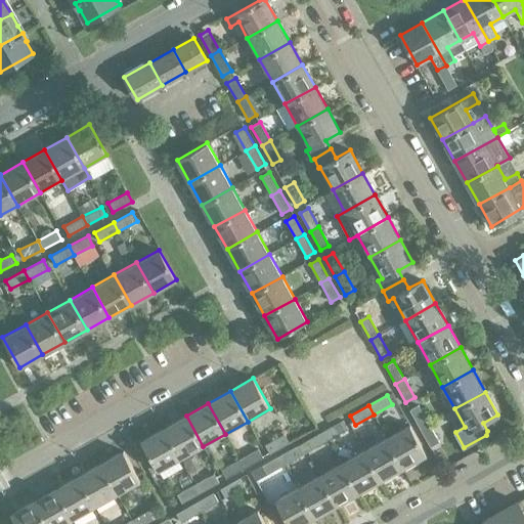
[(419,405),(409,410),(420,428),(429,424),(419,405)]
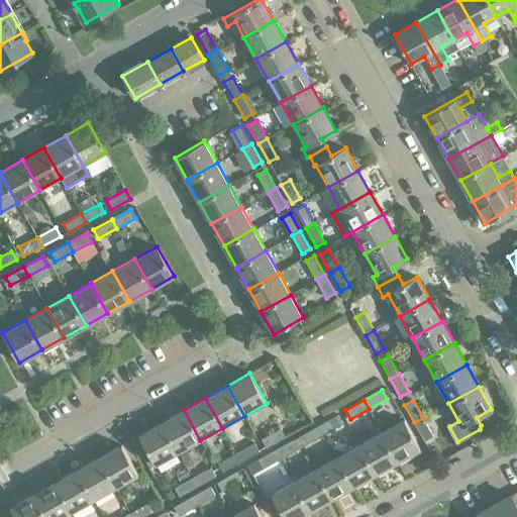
[(162,422),(179,452),(200,440),(184,410),(162,422)]
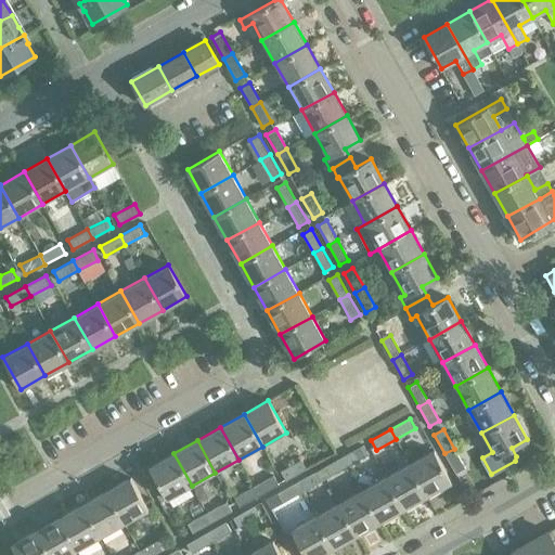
[(344,455),(349,465),(369,454),(363,444),(344,455)]
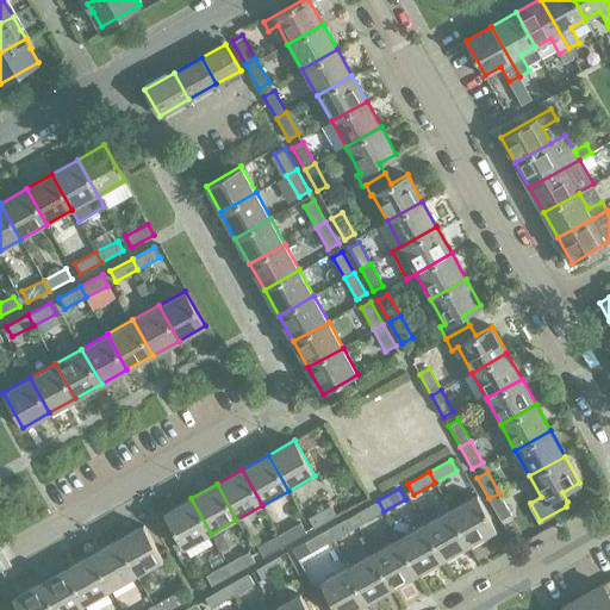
[(449,509),(470,545),(497,529),(477,493),(449,509)]
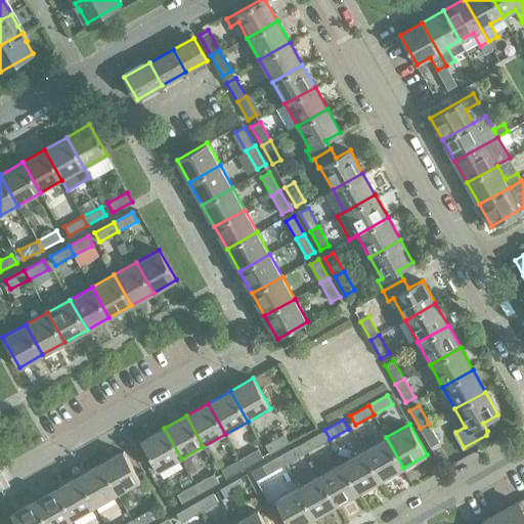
[(439,441),(429,424),(420,428),(431,446),(439,441)]
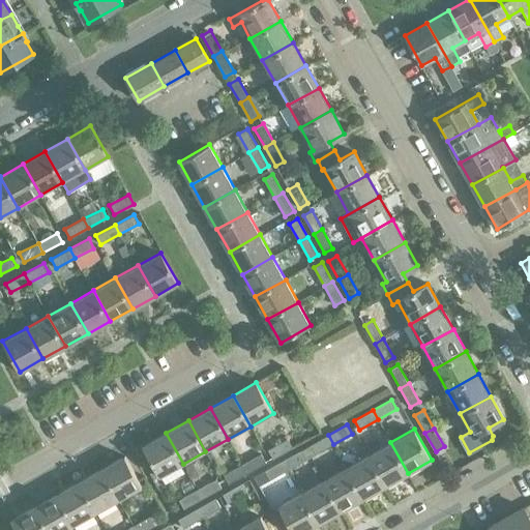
[(166,433),(143,446),(159,477),(183,464),(166,433)]
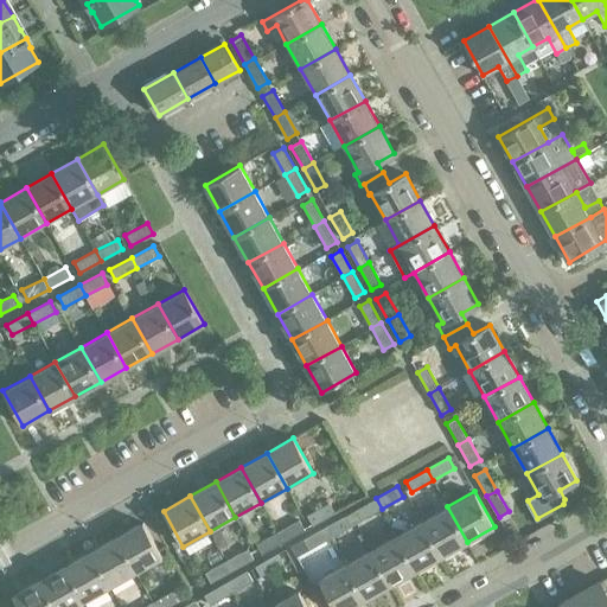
[(382,509),(376,498),(355,510),(360,521),(382,509)]
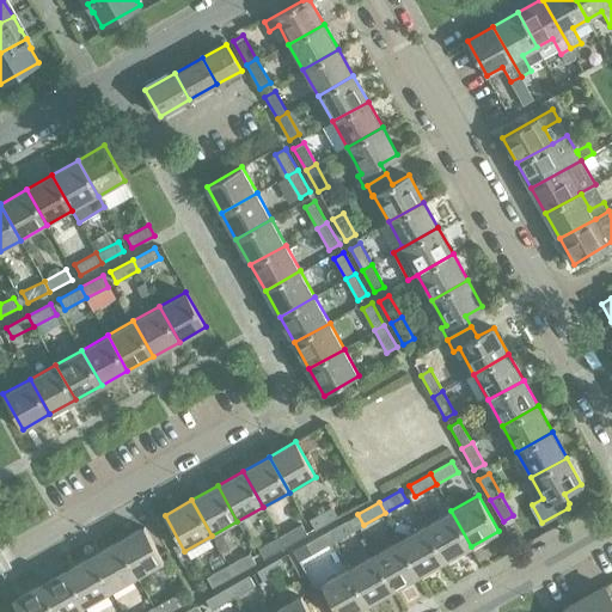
[(338,518),(331,507),(310,520),(316,530),(338,518)]
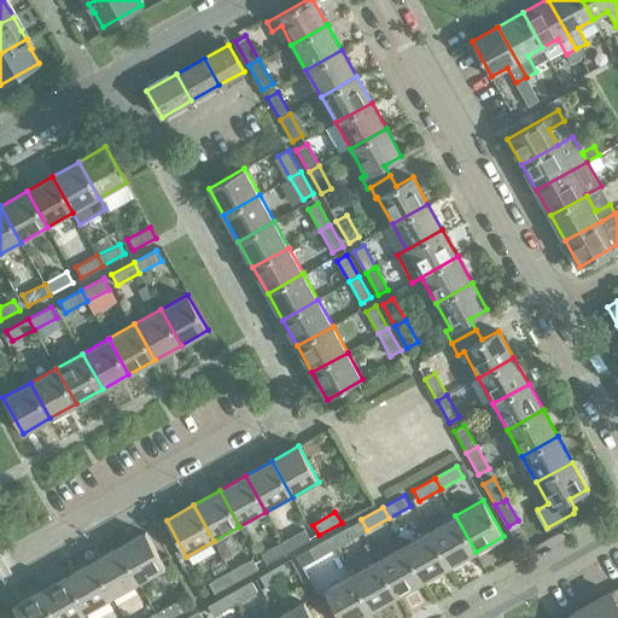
[(430,530),(450,566),(476,552),(455,516),(430,530)]
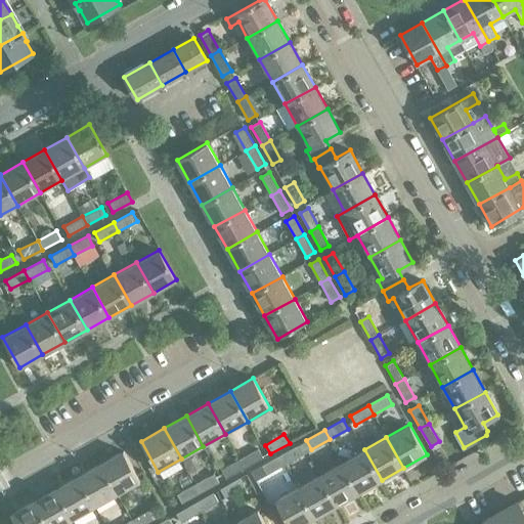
[(280,454),(286,464),(304,453),(299,444),(280,454)]
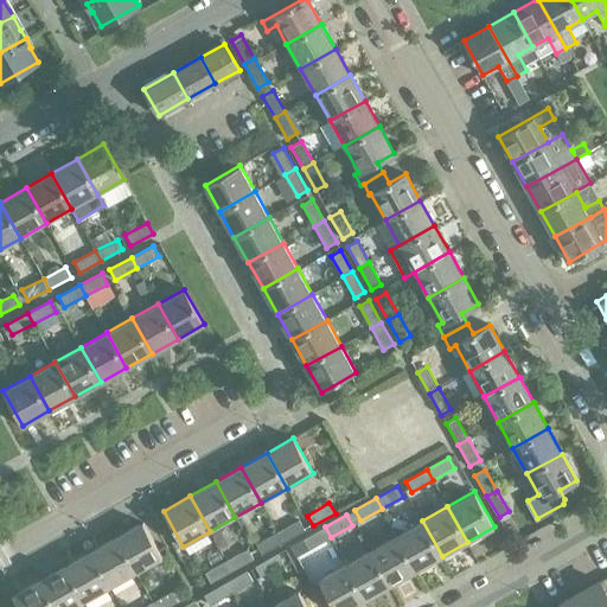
[(278,532),(283,542),(305,531),(299,521),(278,532)]
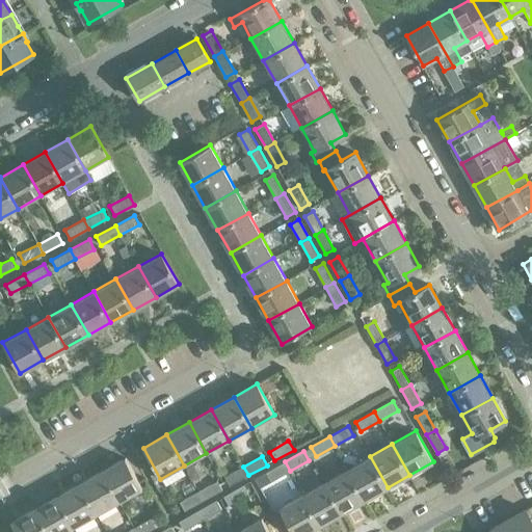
[(347,469),(365,500),(388,487),(370,456),(347,469)]
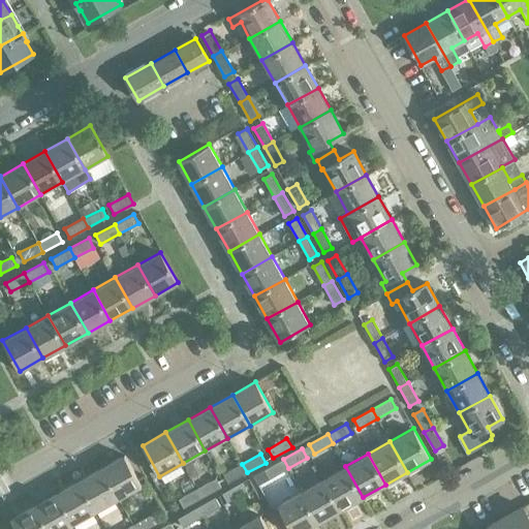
[(101,468),(119,499),(142,486),(124,456),(101,468)]
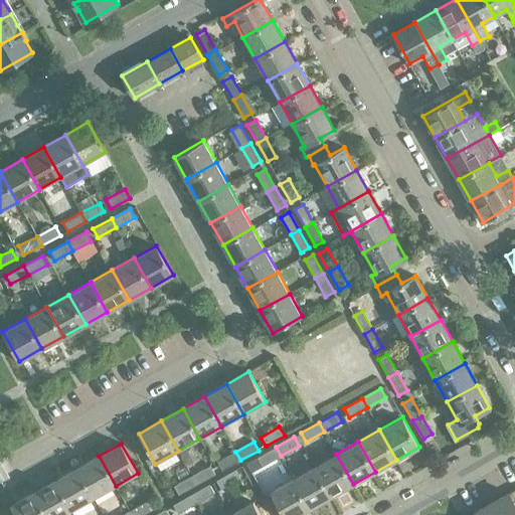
[(276,447),(258,458),(263,466),(281,456),(276,447)]
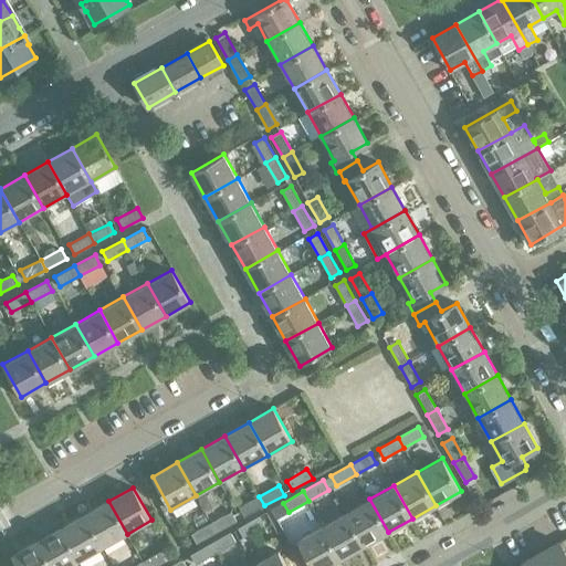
[(264,505),(259,496),(239,507),(244,516),(264,505)]
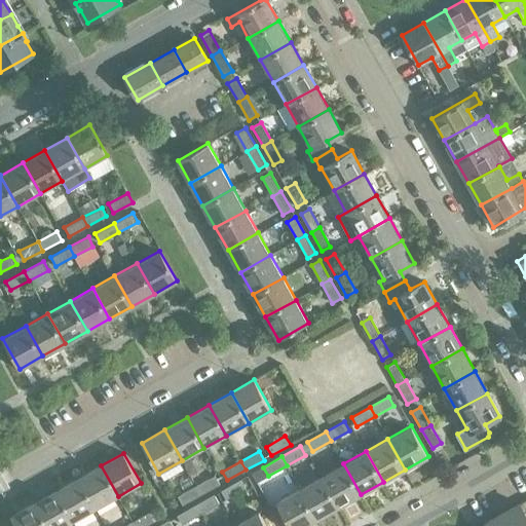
[(193,463),(186,466),(190,475),(197,472),(193,463)]
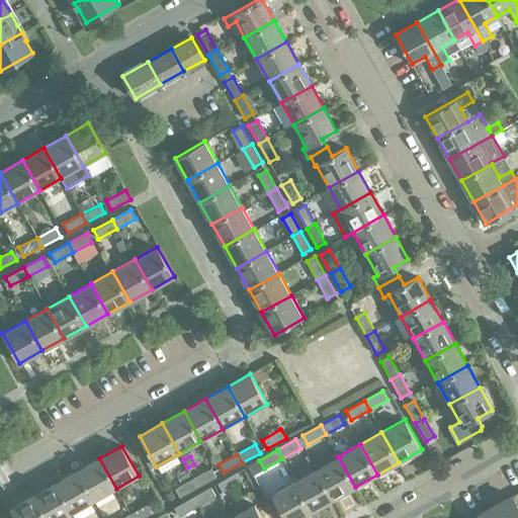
[(316,468),(333,499),(355,487),(338,456),(316,468)]
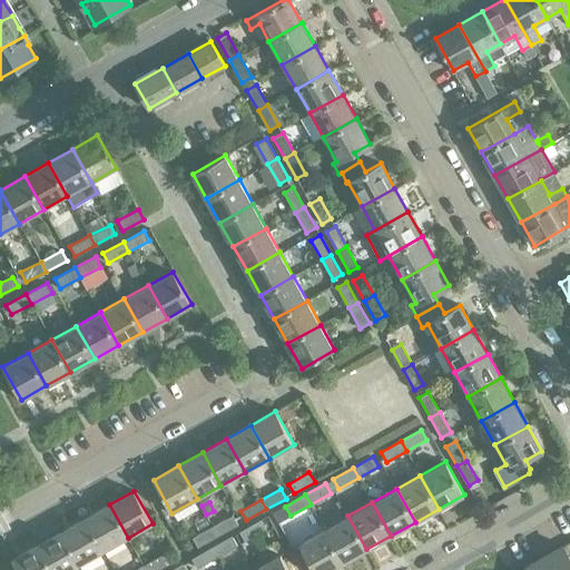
[(104,551),(128,538),(109,504),(85,518),(104,551)]
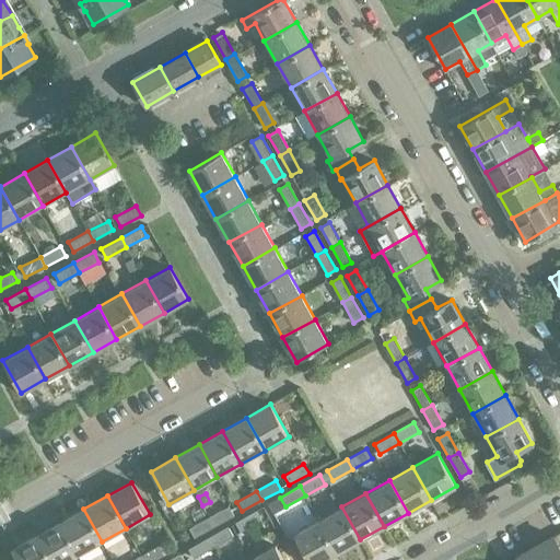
[(214,526),(234,515),(229,506),(209,517),(214,526)]
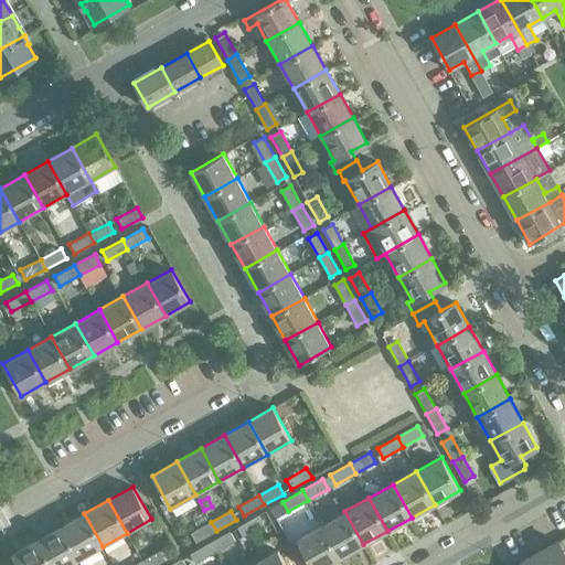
[(321,524),(340,557),(363,544),(344,511),(321,524)]
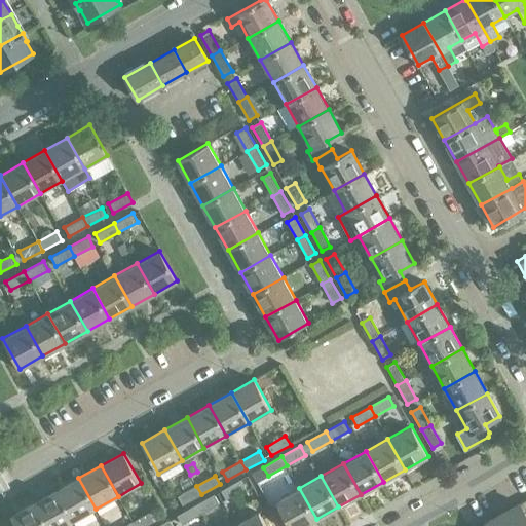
[(73,521),(96,509),(78,478),(57,491),(73,521)]
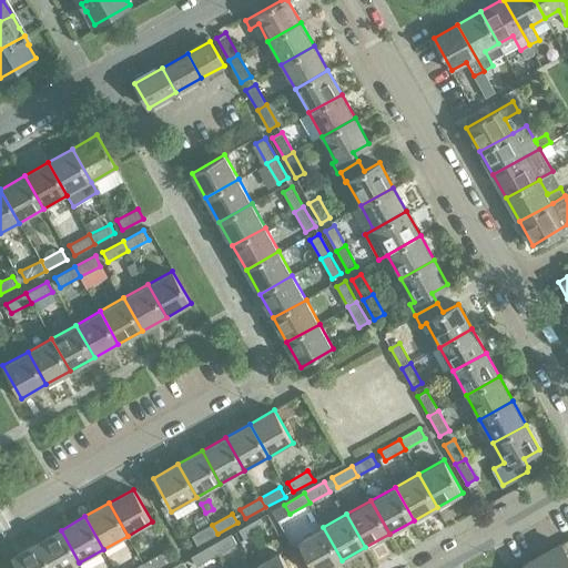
[(264,527),(259,518),(239,529),(244,538),(264,527)]
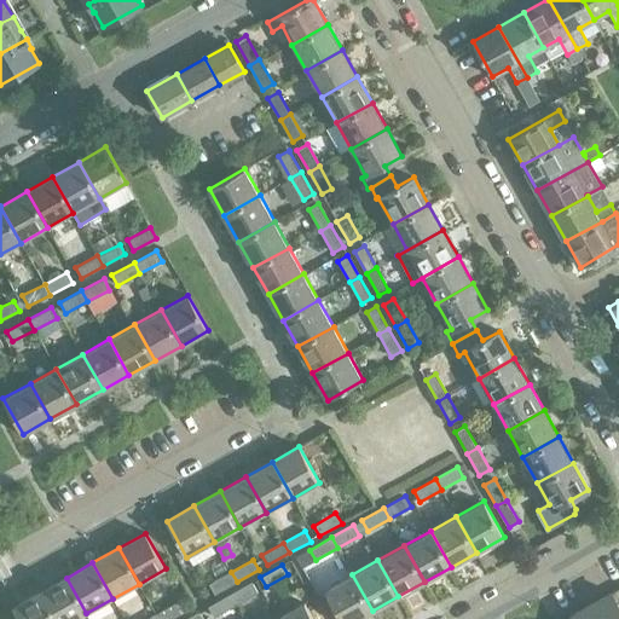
[(237,582),(231,572),(209,584),(215,594),(237,582)]
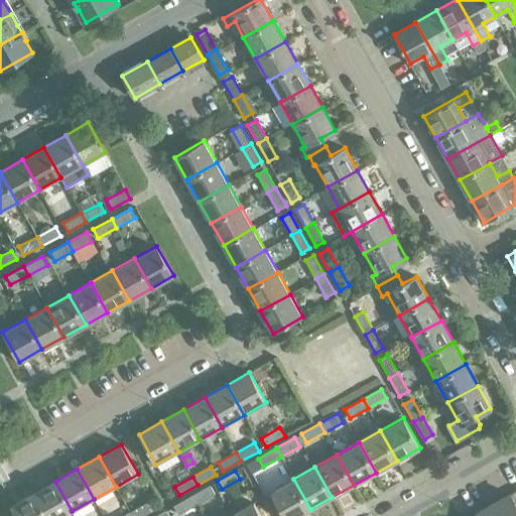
[(297,515),(310,509),(293,479),(270,492),(284,515),(297,515)]
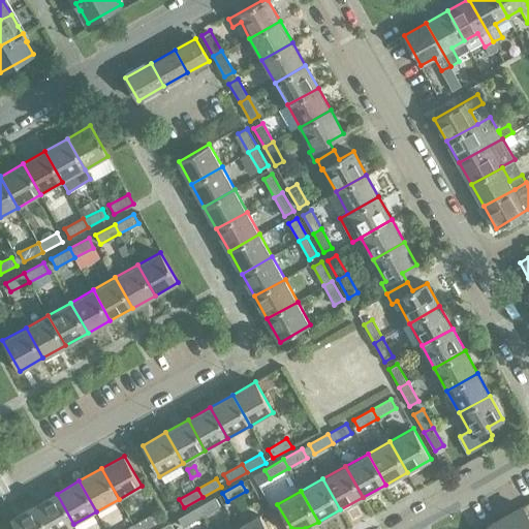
[(34,506),(47,528),(64,528),(73,524),(57,494),(34,506)]
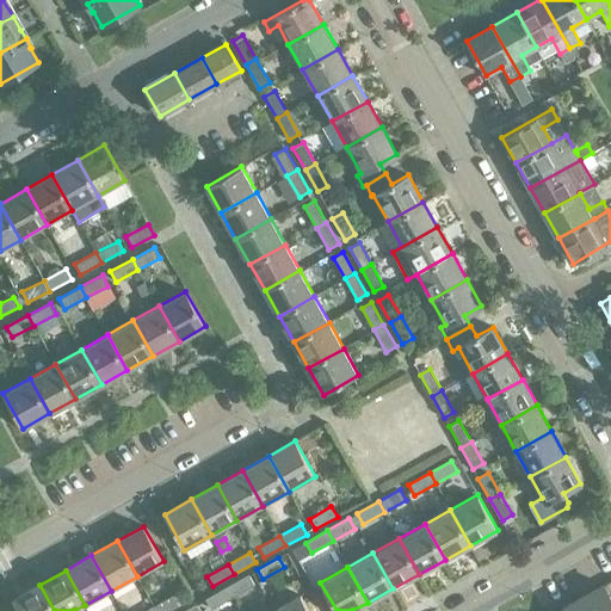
[(227,586),(233,597),(254,584),(248,574),(227,586)]
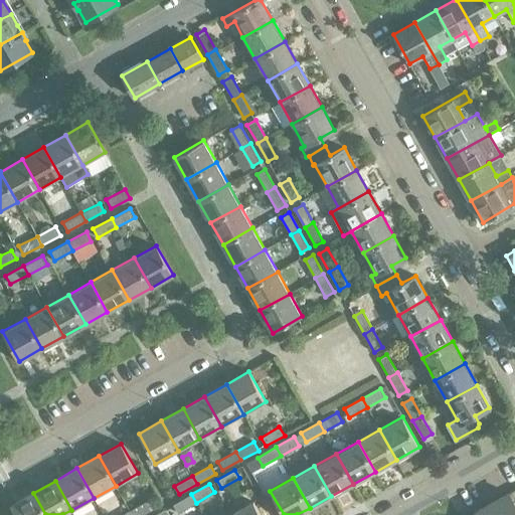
[(476,511),(478,514),(514,514),(514,503),(514,501),(514,500),(514,489),(509,493),(508,492),(476,511)]
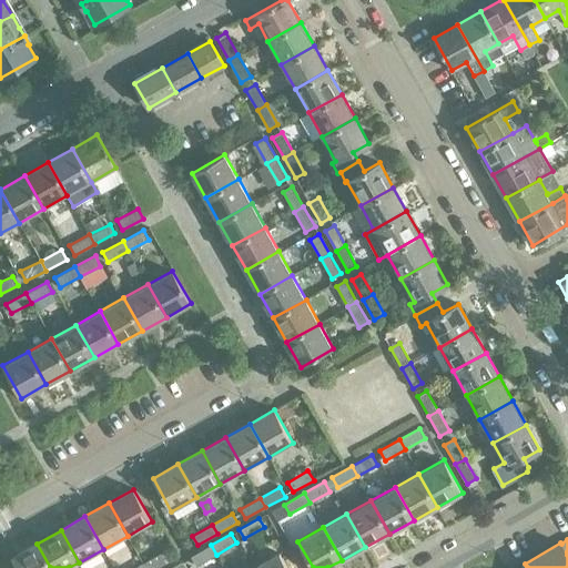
[(50,567),(37,544),(11,557),(17,567),(50,567)]
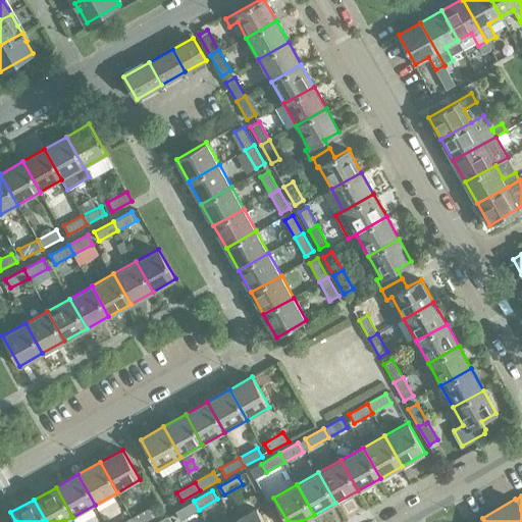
[(199,510),(194,501),(175,512),(180,520),(199,510)]
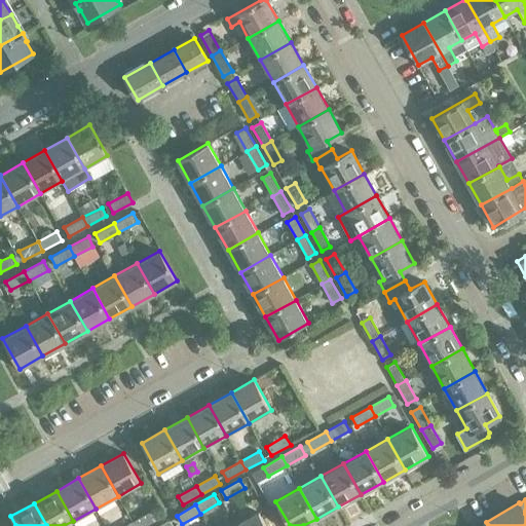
[(151,512),(133,522),(135,525),(145,525),(156,520),(151,512)]
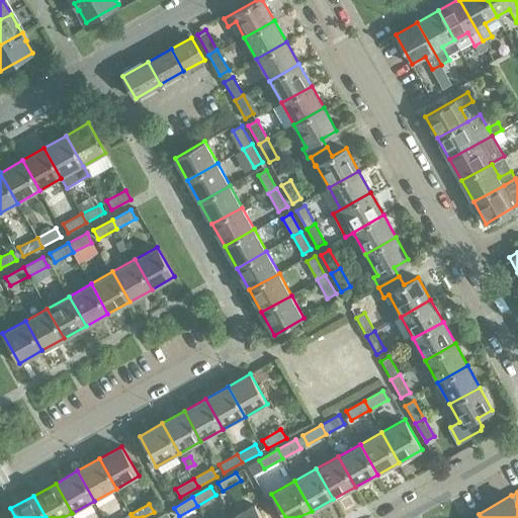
[(232,517),(262,517),(254,504),(232,516),(232,517)]
